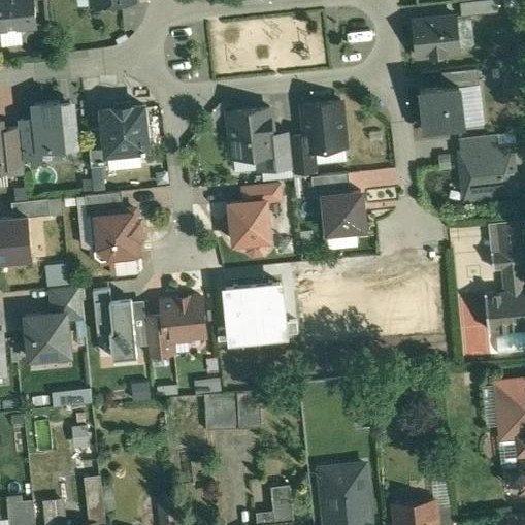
[(0,31),(34,27),(32,0),(31,0),(0,0),(0,31)]
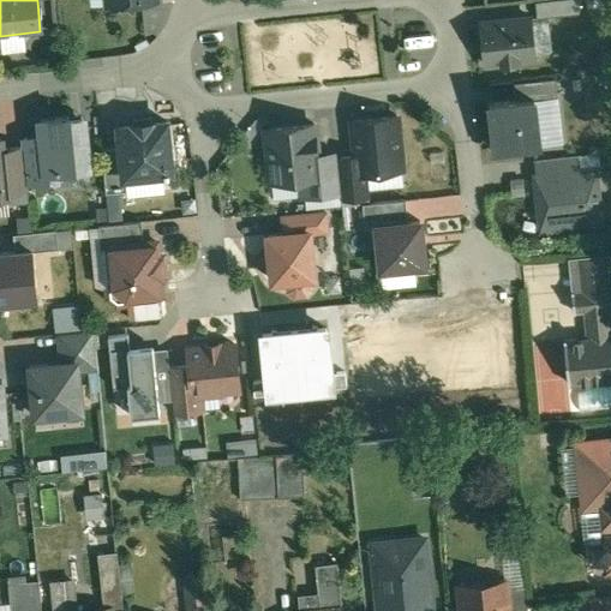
[(103,0),(105,7),(121,5),(130,12),(137,4),(155,3),(154,0),(103,0)]
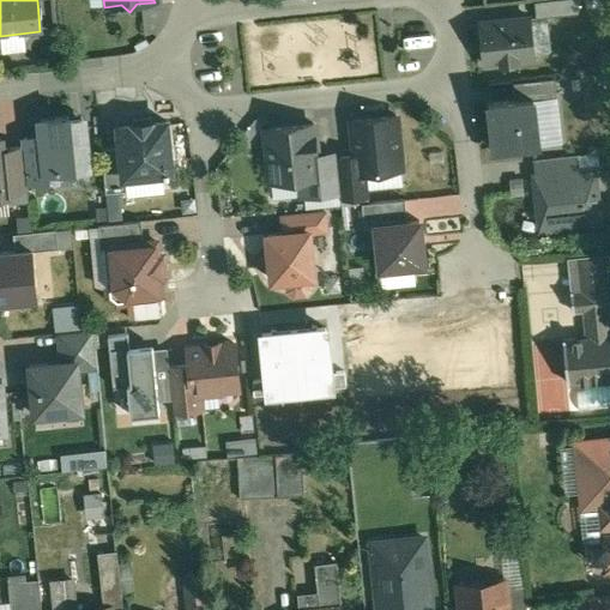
[(569,16),(568,0),(556,0),(526,1),(527,18),(569,16)]
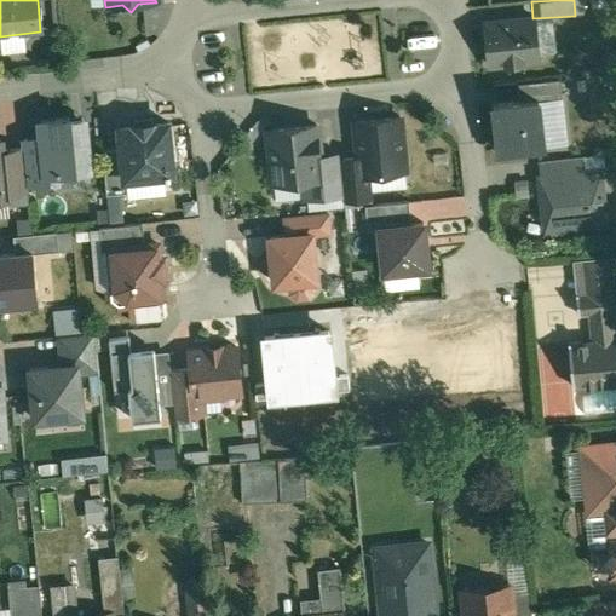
[(534,21),(482,27),(487,67),(537,61),(534,21)]
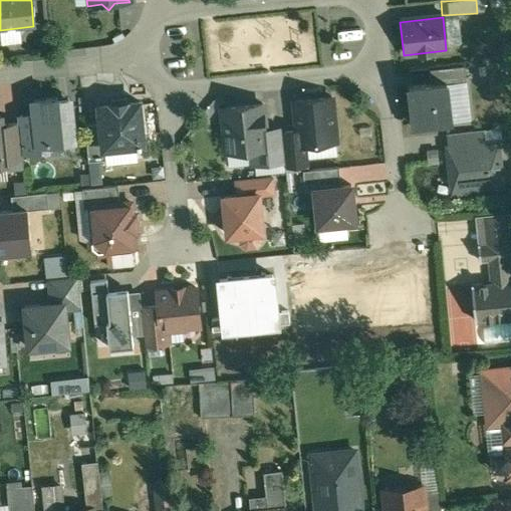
[(463,67),(427,71),(429,85),(445,83),(445,85),(464,83),(463,67)]
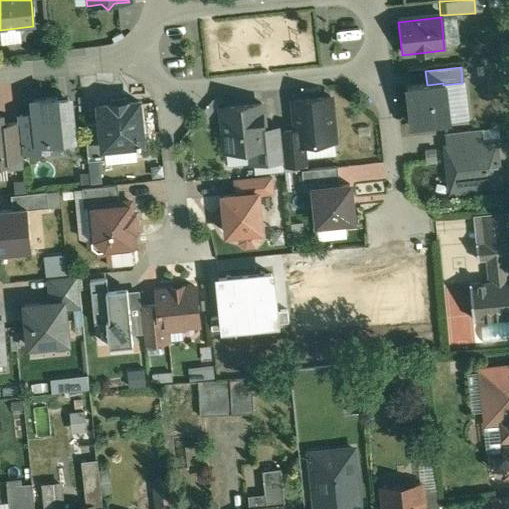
[(427,85),(405,88),(410,127),(447,123),(443,85),(443,83),(427,85)]
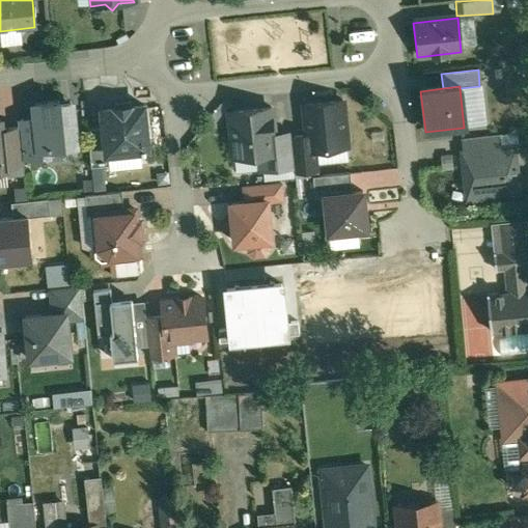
[(340,102),(303,106),(306,137),(307,151),(314,150),(345,147),(340,102)]
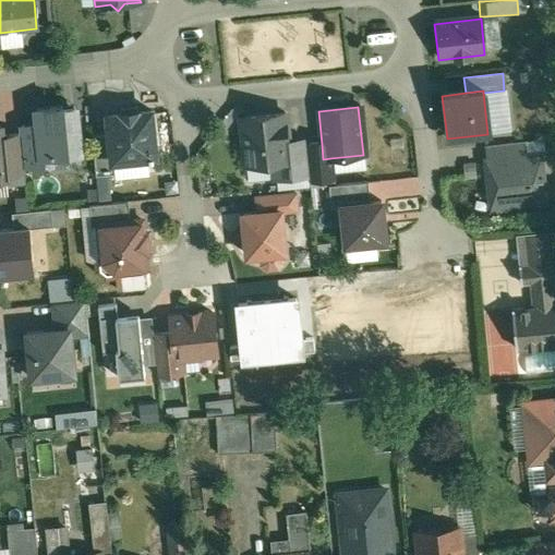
[(61,108),(35,110),(36,127),(39,158),(41,158),(79,154),(74,109),(61,110),(61,108)]
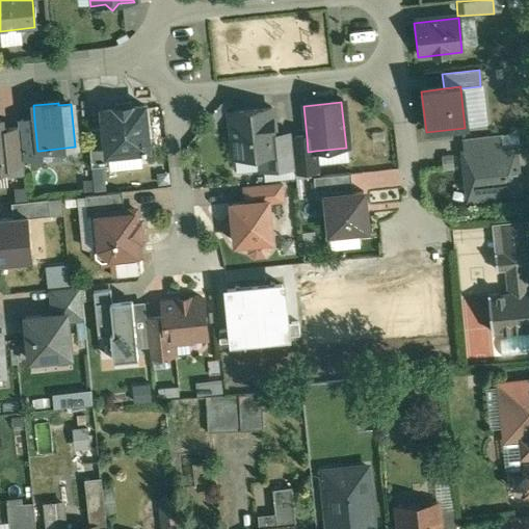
[(142,107),(101,111),(103,130),(105,155),(106,155),(109,155),(113,158),(139,155),(141,153),(144,153),(144,151),(147,151),(142,107)]
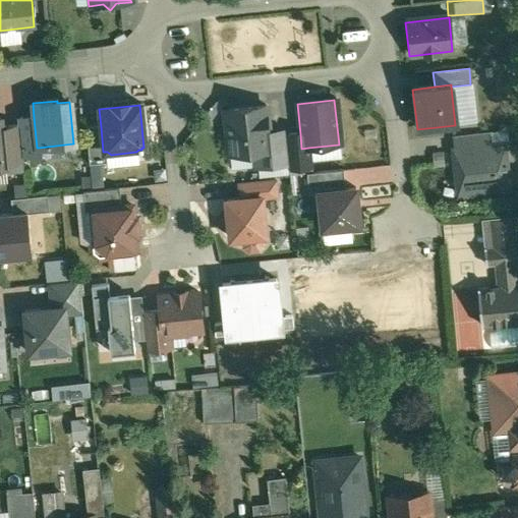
[(265,107),(224,112),(228,155),(252,153),(269,151),(267,134),(265,107)]
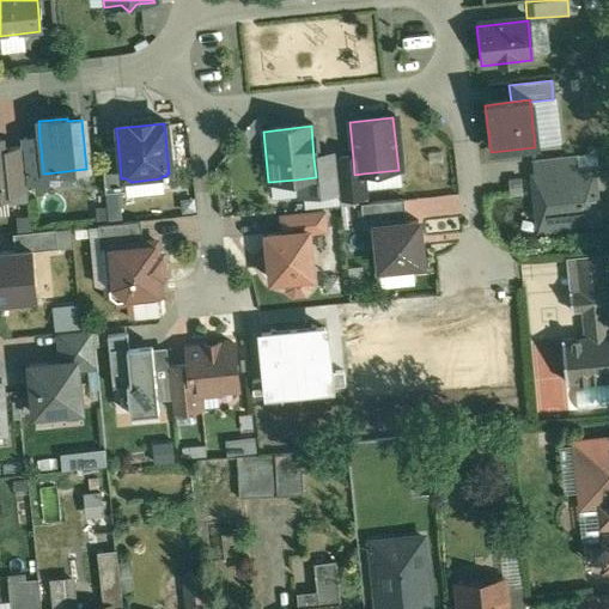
[(40,139),(20,140),(22,148),(25,184),(47,182),(46,174),(43,174),(40,139)]
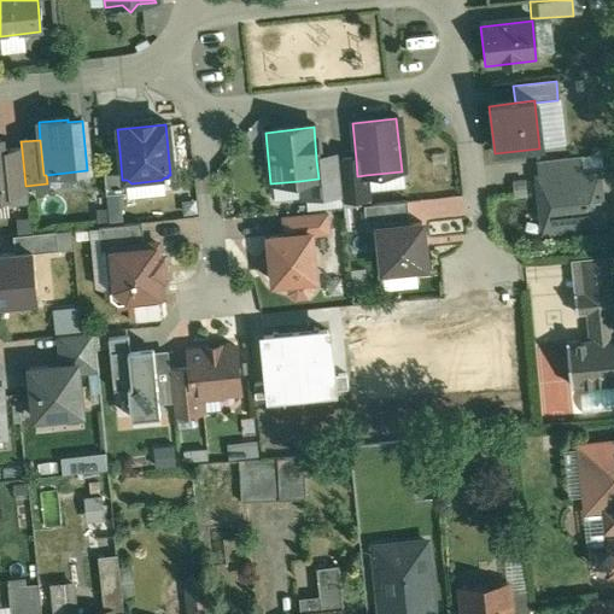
[(22,150),(0,152),(5,194),(27,193),(25,186),(22,150)]
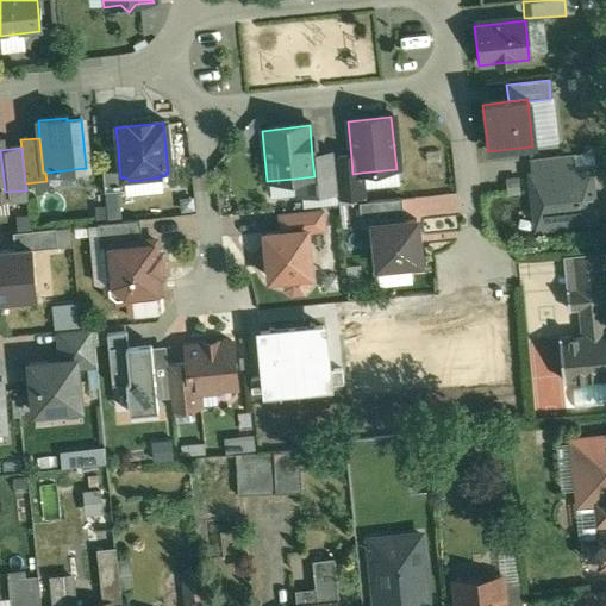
[(118,149),(99,151),(102,194),(124,192),(122,177),(120,177),(118,149)]
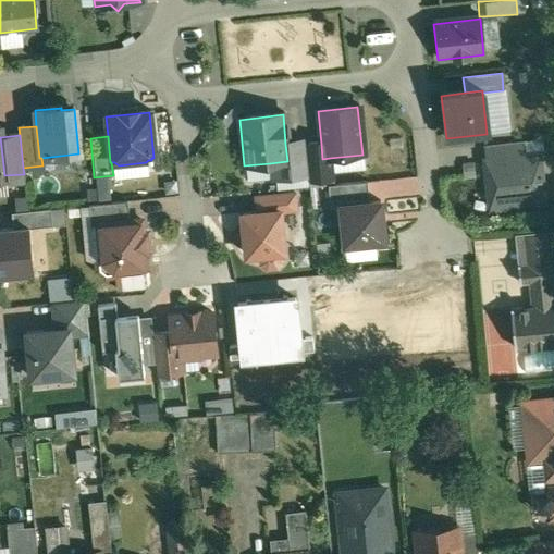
[(304,142),(285,144),(287,161),(270,163),(272,181),(307,177),(304,146),(304,142)]
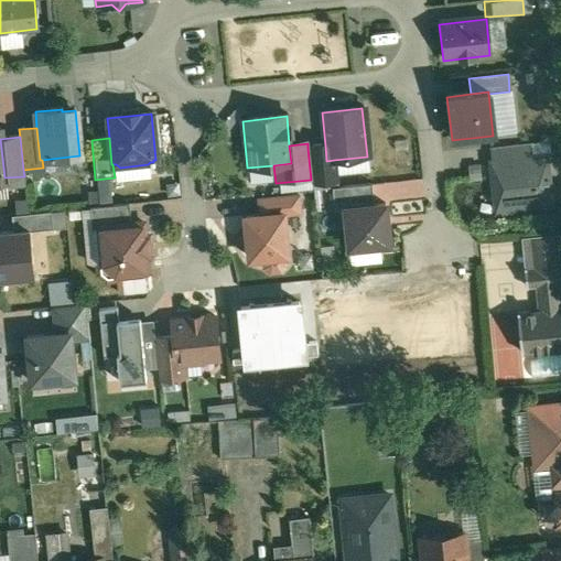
[(529,144),(488,149),(491,163),(530,159),(529,144)]
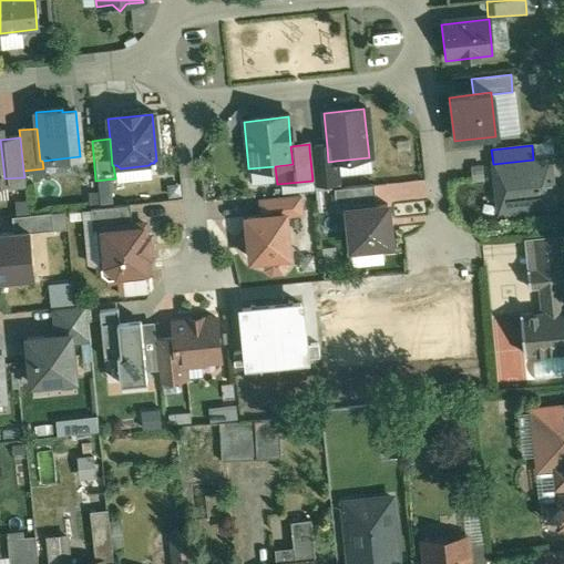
[(327,146),(309,149),(313,181),(313,186),(338,183),(336,161),(328,162),(327,146)]
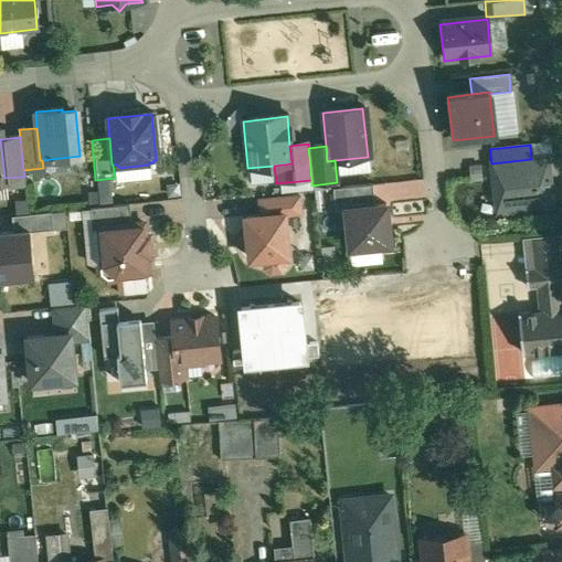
[(491,163),(490,163),(495,199),(497,213),(519,211),(551,208),(544,157),(531,159),(491,163)]
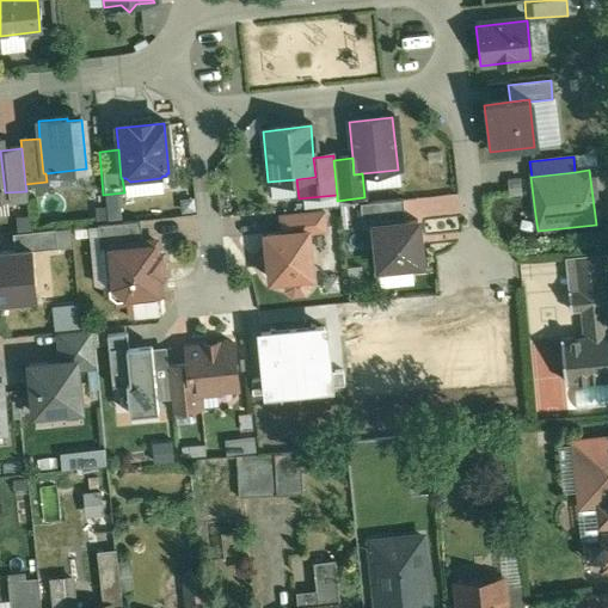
[(401,201),(358,206),(361,229),(373,228),(373,227),(404,223),(401,201)]
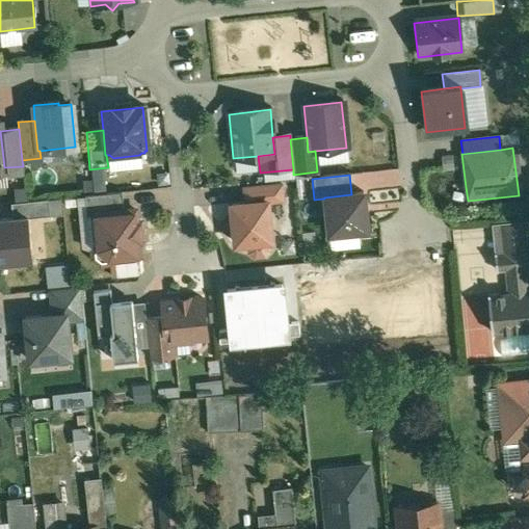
[(280,186),(243,189),(244,204),(266,202),(266,203),(282,202),(280,186)]
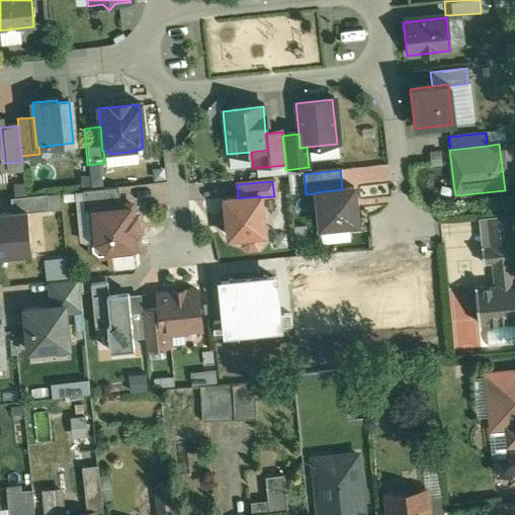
[(117,188),(81,191),(83,211),(90,210),(90,209),(118,206),(117,188)]
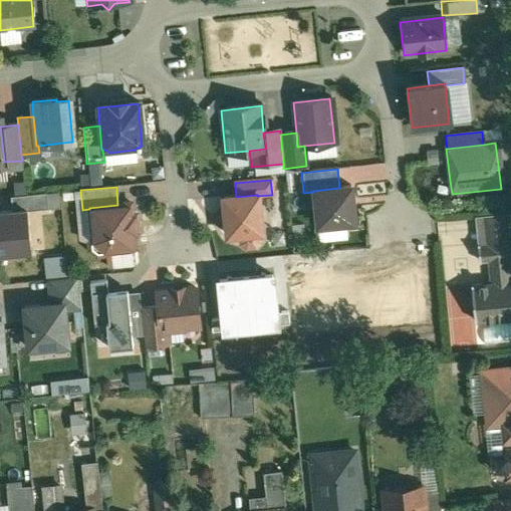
[(339,188),(313,191),(313,192),(316,227),(353,223),(349,187),(339,188)]
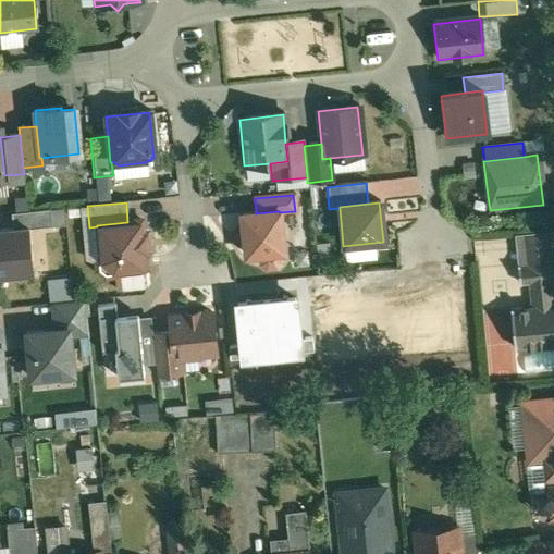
[(49,210),(10,214),(11,230),(27,229),(27,230),(50,228),(49,210)]
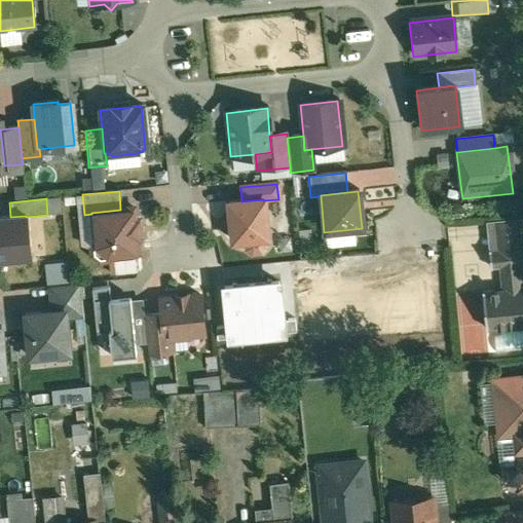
[(241,201),(227,203),(228,215),(225,215),(222,219),(223,228),(227,231),(230,231),(231,243),(245,240),(245,251),(250,255),(260,254),(264,249),(263,239),(267,238),(263,200),(263,199),(241,201)]
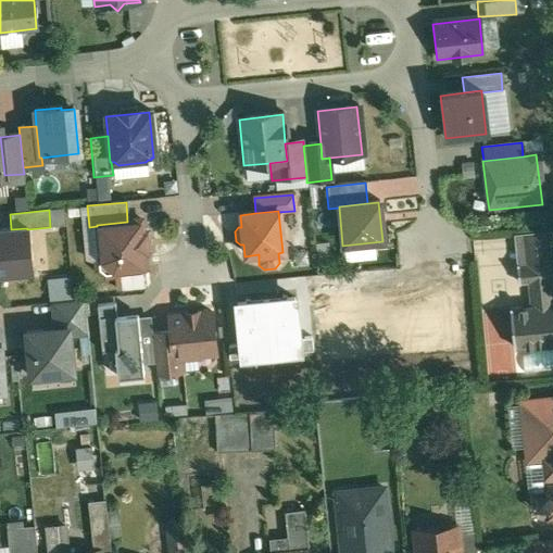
[(127,222),(97,225),(97,226),(100,260),(96,264),(96,271),(103,277),(110,276),(114,272),(145,268),(142,251),(147,251),(146,234),(141,234),(139,221),(127,222)]
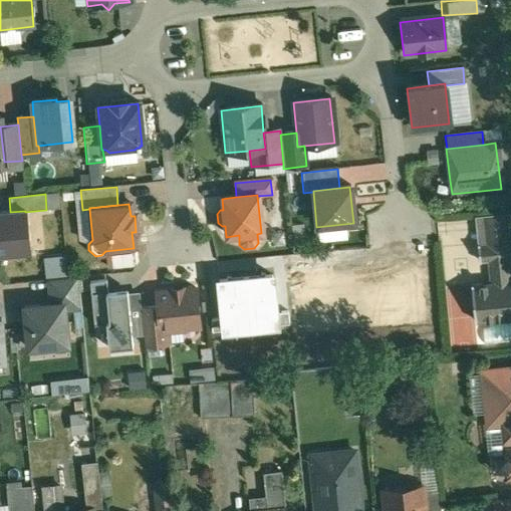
[(10,212),(0,213),(0,255),(29,252),(25,212),(25,211),(10,212)]
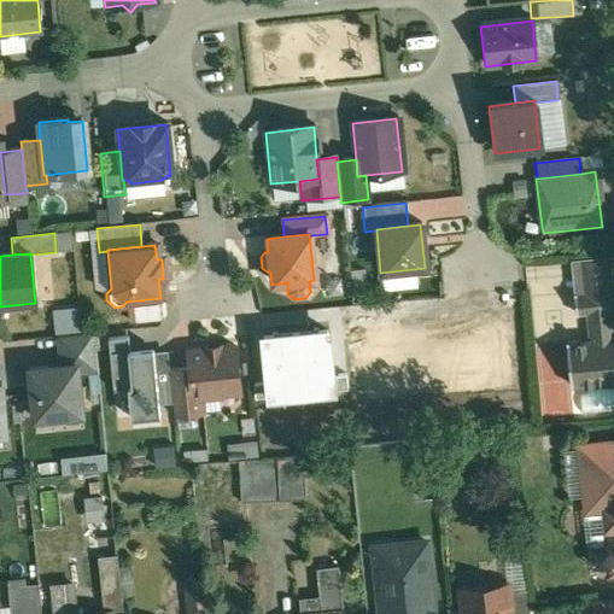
[(609,257),(571,262),(574,296),(590,294),(588,276),(610,274),(609,257)]
